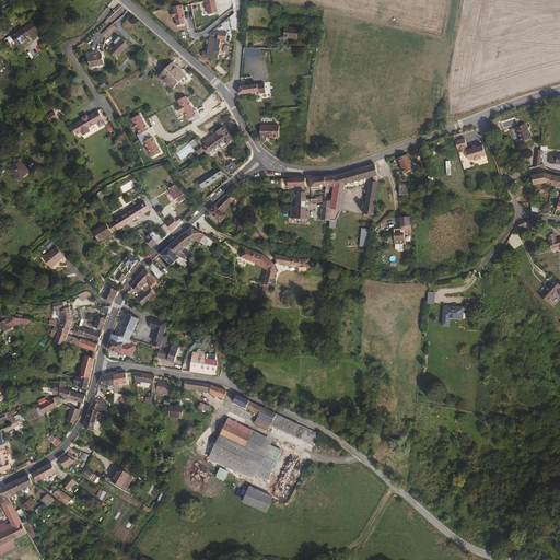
[(28,37),(38,31),(33,22),(15,35),(13,37),(15,41),(19,45),(20,45),(28,37)]
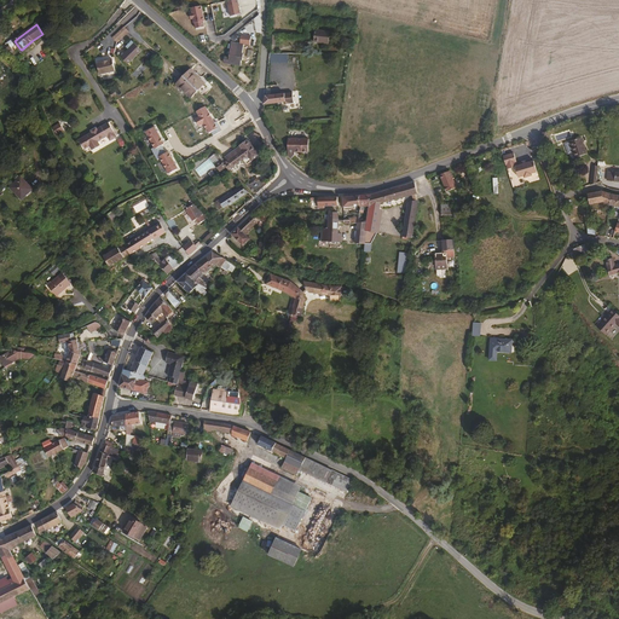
[(330,33),(316,30),(313,42),(329,45),(330,33)]
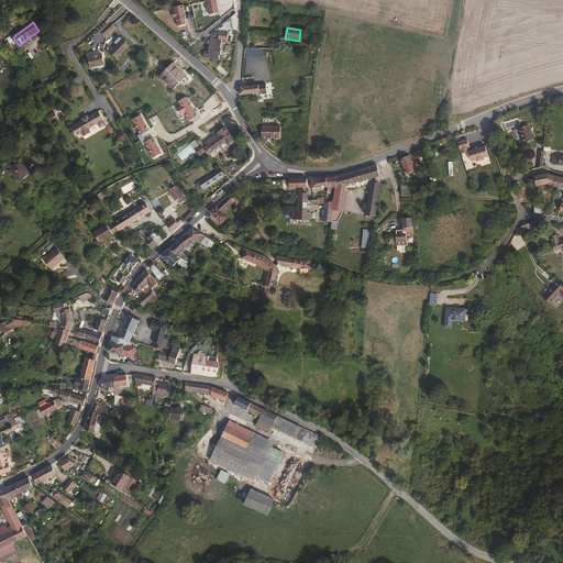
[(107,39),(112,33),(109,30),(102,35),(107,39)]
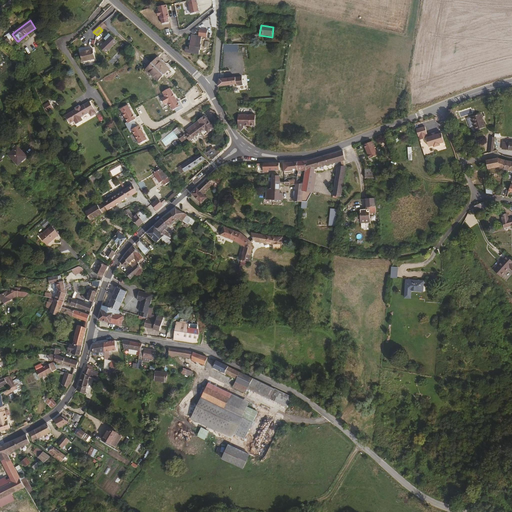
[(14,37),(12,34),(14,32),(13,31),(5,37),(6,38),(7,37),(10,40),(14,37)]
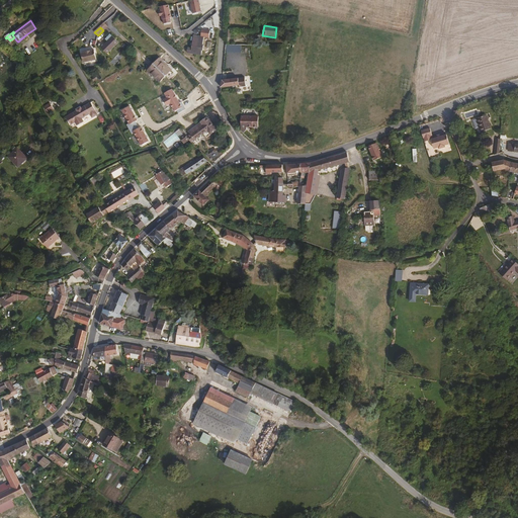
[(20,44),(28,37),(26,34),(18,41),(20,44)]
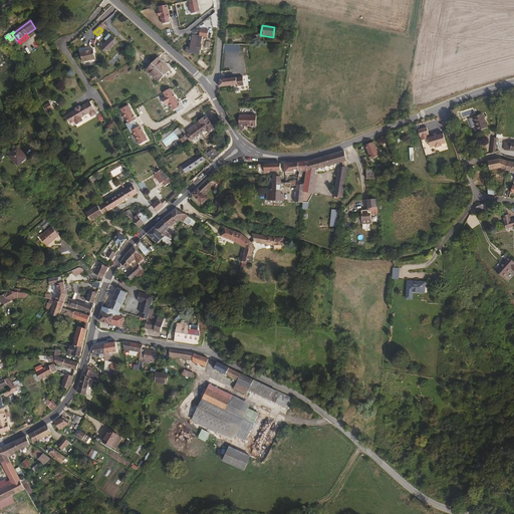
[(107,41),(101,47),(106,53),(117,42),(109,34),(105,39),(107,41)]
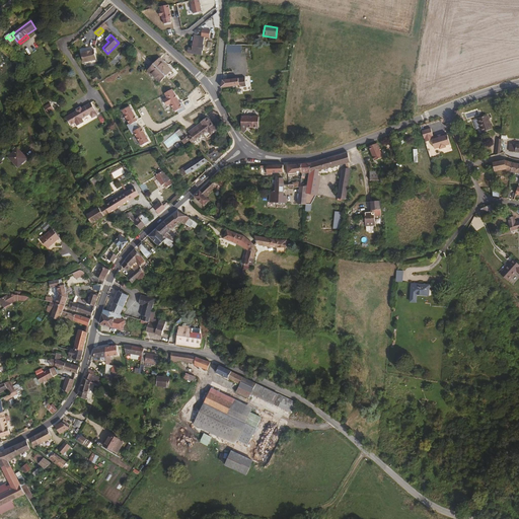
[(188,48),(188,53),(202,55),(203,51),(204,51),(204,46),(205,38),(195,36),(193,49),(188,48)]
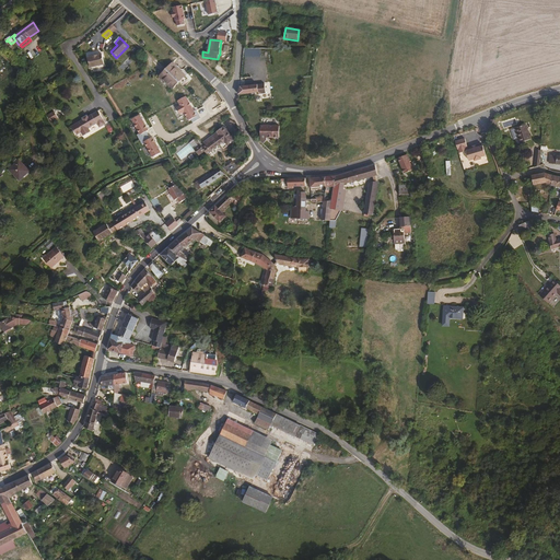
[(92,57),(89,58),(91,68),(105,65),(103,55),(97,56),(97,55),(92,57)]
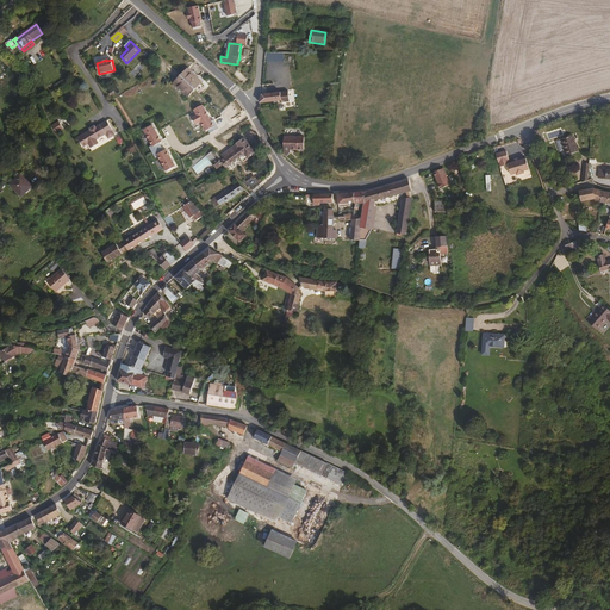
[(201,82),(187,69),(181,75),(194,89),(201,82)]
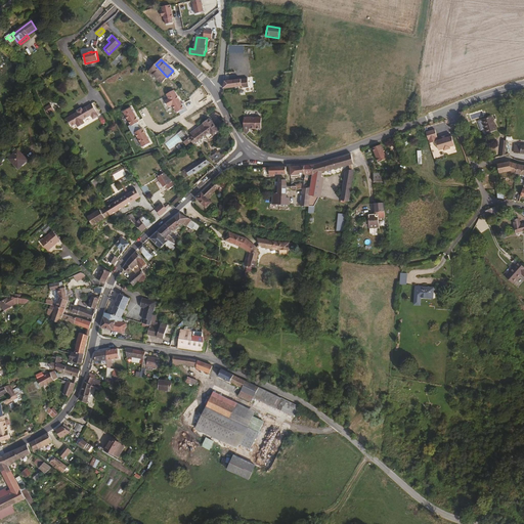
[(167,77),(156,64),(149,71),(161,83),(167,77)]
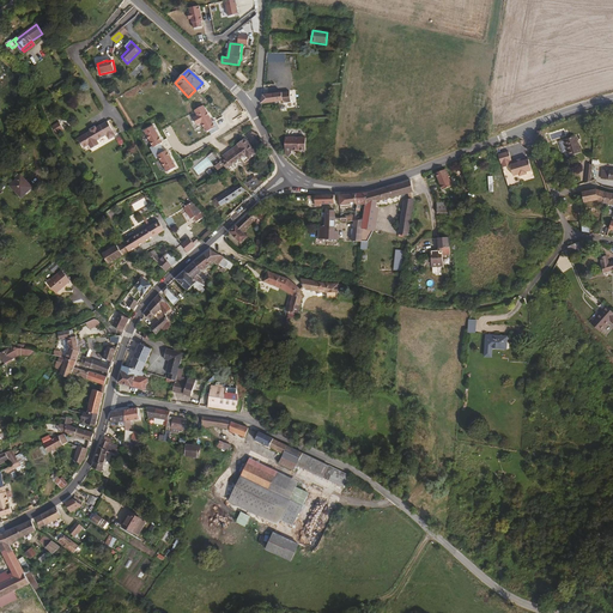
[(291,103),(290,92),(268,93),(269,102),(275,102),(275,103),(284,102),(284,104),(291,103)]
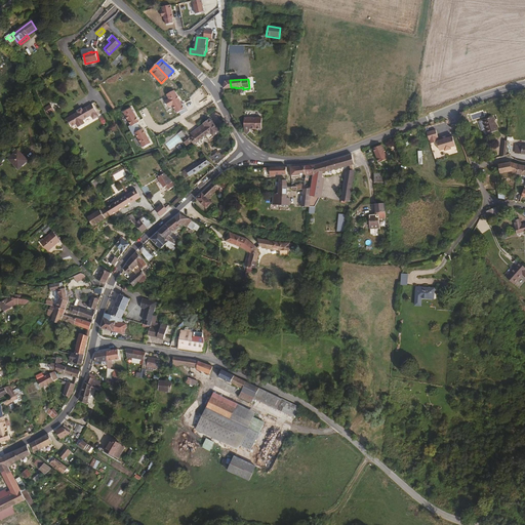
[(172,106),(177,114),(186,109),(175,90),(166,95),(169,99),(166,102),(169,108),(172,106)]
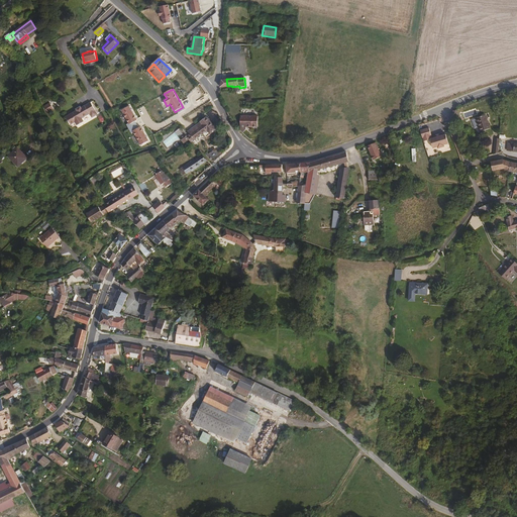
[(90,113),(95,110),(90,102),(81,108),(80,107),(76,109),(77,110),(66,117),(71,125),(75,122),(77,125),(84,121),(82,118),(90,113)]
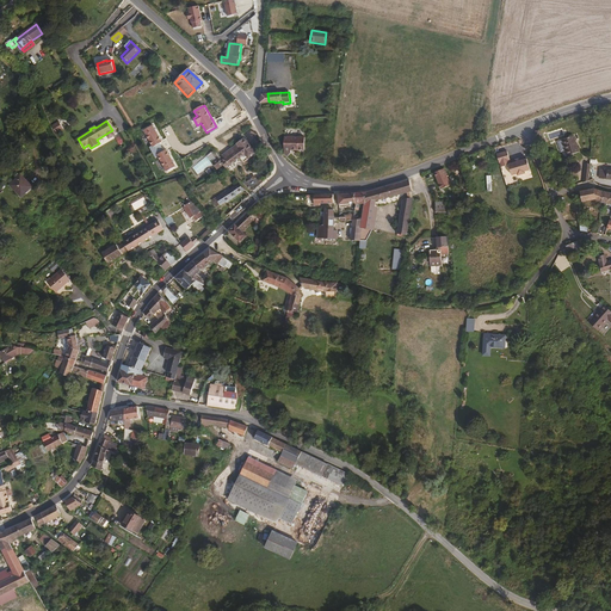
[(61,122),(53,124),(55,133),(63,130),(61,122)]
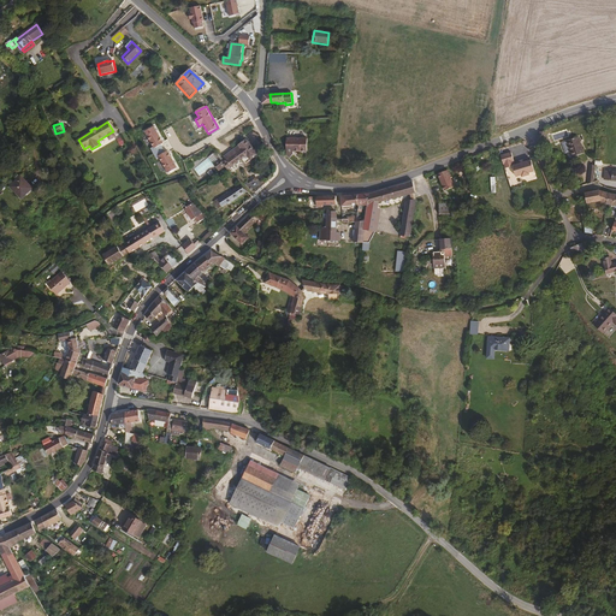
[(164,143),(154,126),(144,131),(154,149),(164,143)]
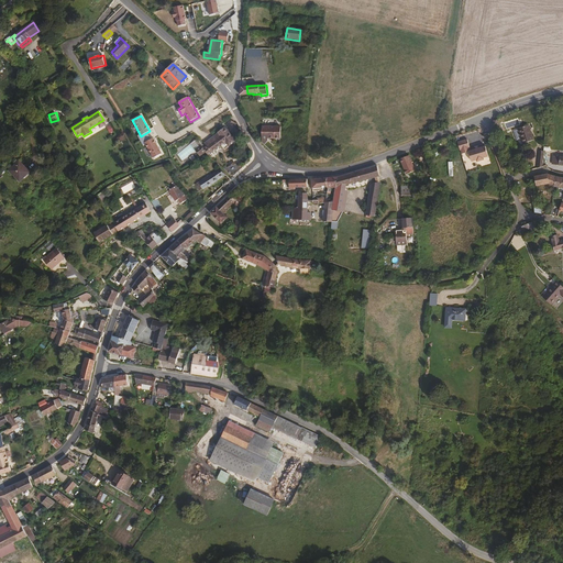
[(529,121),(518,124),(522,140),(533,136),(529,121)]
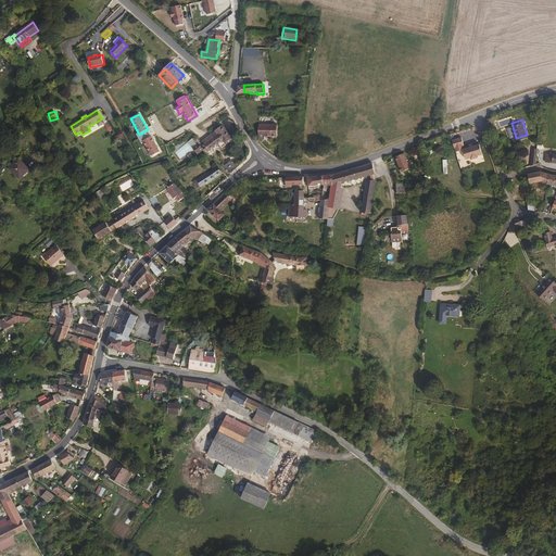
[(222,147),(232,138),(222,125),(216,130),(218,134),(205,143),(201,147),(201,148),(203,150),(206,153),(218,143),(222,147)]
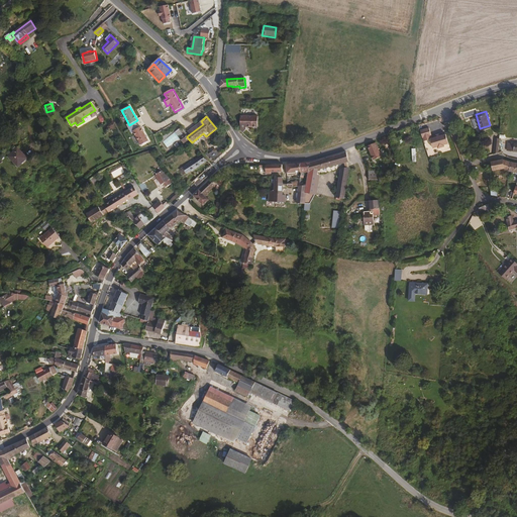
[(259,127),(257,116),(240,117),(241,132),(243,134),(246,129),(247,127),(259,127)]
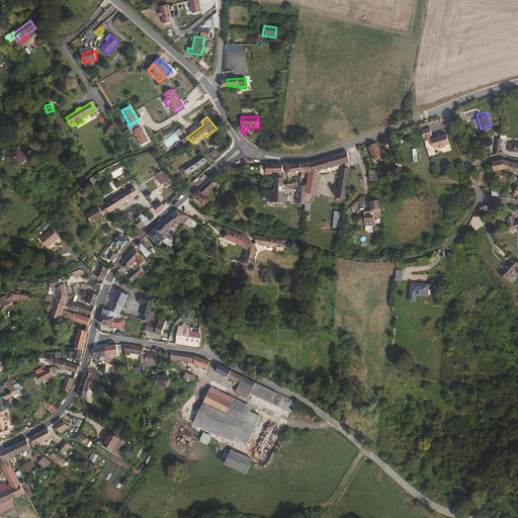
[(191,134),(203,124),(201,121),(189,131),(191,134)]
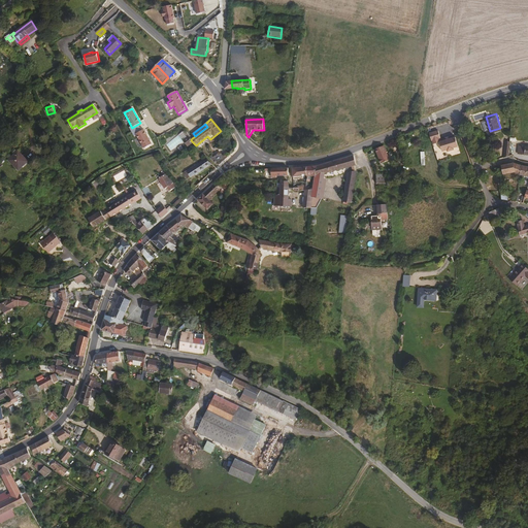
[(153,144),(144,130),(136,134),(144,150),(153,144)]
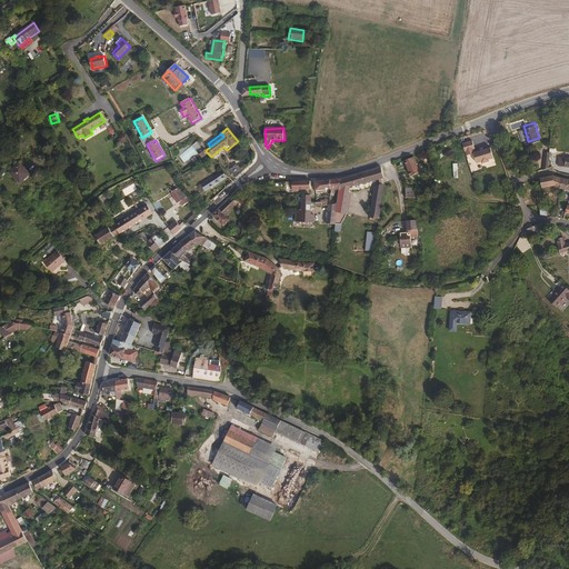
[(473,153),(472,150),(475,150),(472,141),(462,145),(467,157),(473,155),(477,165),(481,163),(481,165),(489,162),(488,161),(493,159),(490,149),(473,153)]
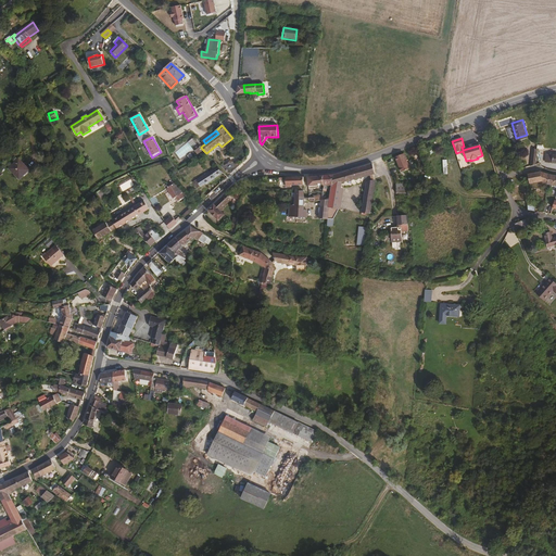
[(201,152),(194,141),(192,139),(189,142),(199,154),(201,152)]
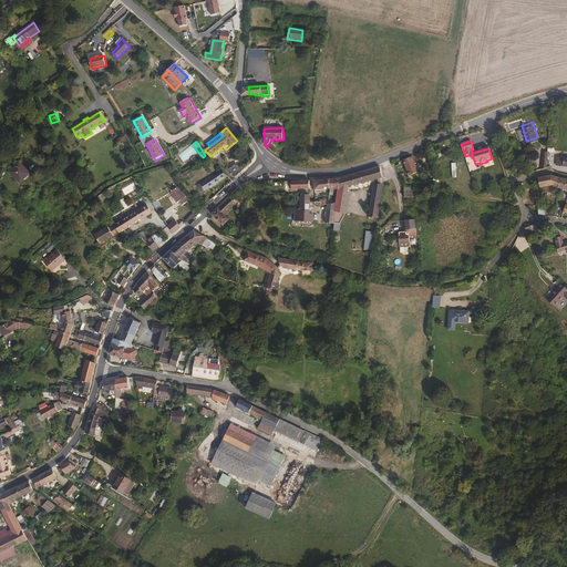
[(202,145),(203,143),(202,142),(198,144),(205,155),(207,153),(205,151),(205,150),(203,146),(202,145)]
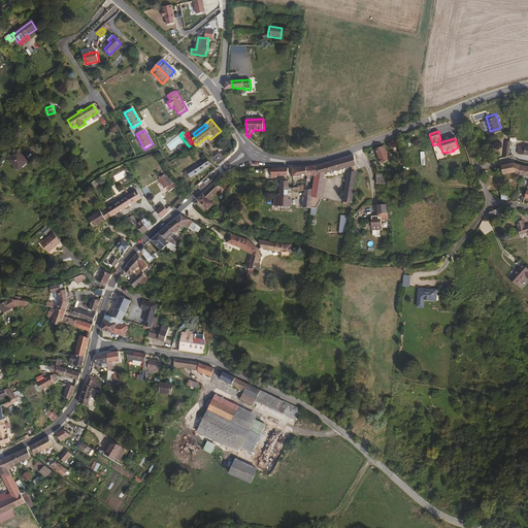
[(527,147),(514,145),(513,153),(519,154),(519,155),(527,156),(527,147)]
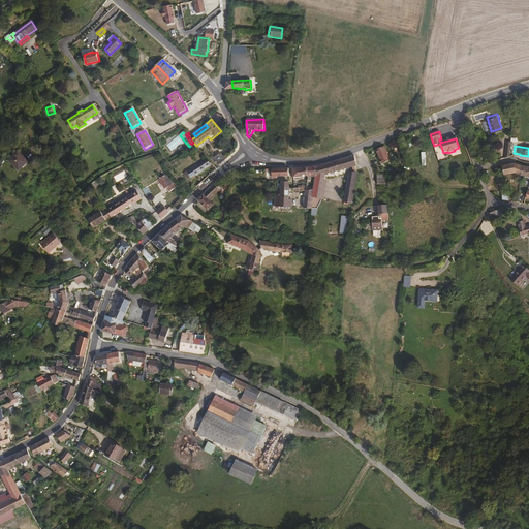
[(384,147),(376,150),(382,164),(391,161),(384,147)]
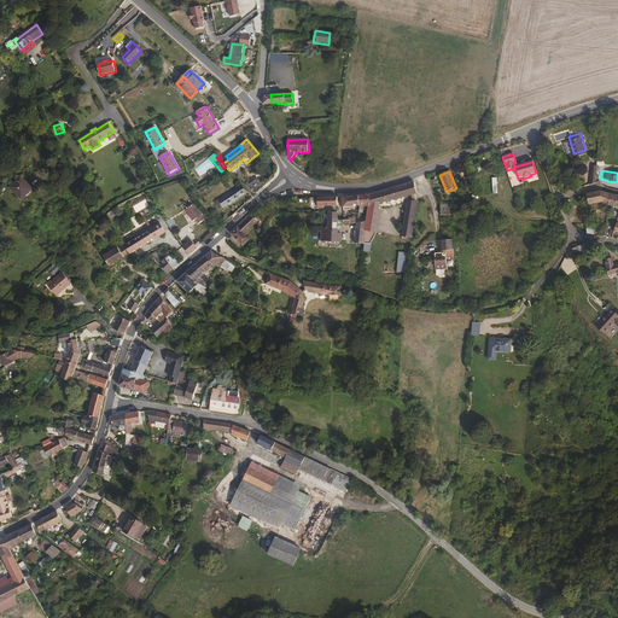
[(16,181),(10,188),(22,200),(31,190),(21,176),(19,178),(17,176),(15,179),(16,181)]
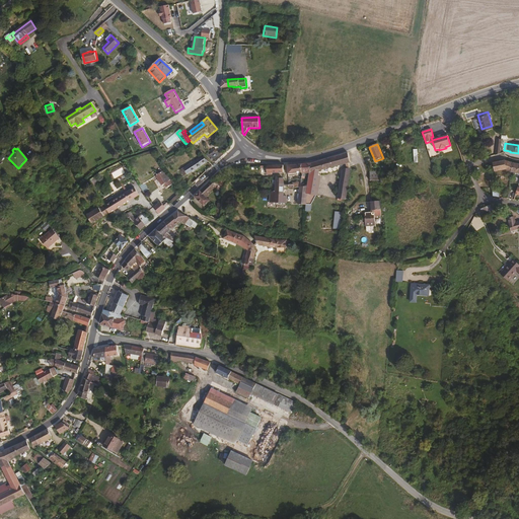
[(214,164),(224,154),(221,151),(219,152),(216,149),(210,154),(208,152),(206,155),(214,164)]
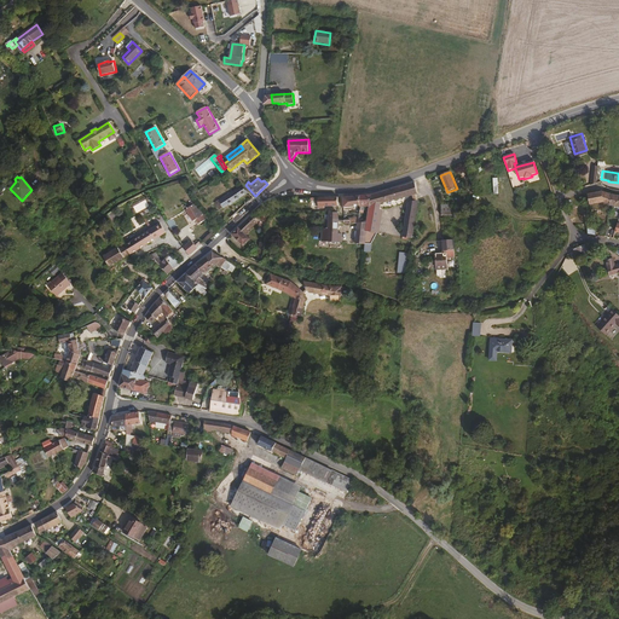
[(417,194),(415,183),(370,195),(370,206),(388,201),(417,194)]
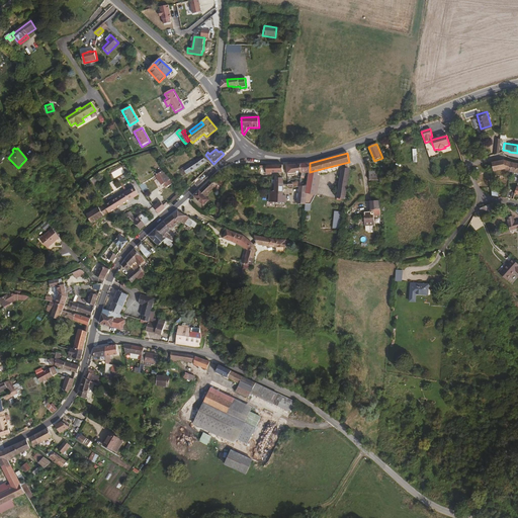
[(192,172),(208,161),(202,156),(184,167),(187,173),(192,171),(192,172)]
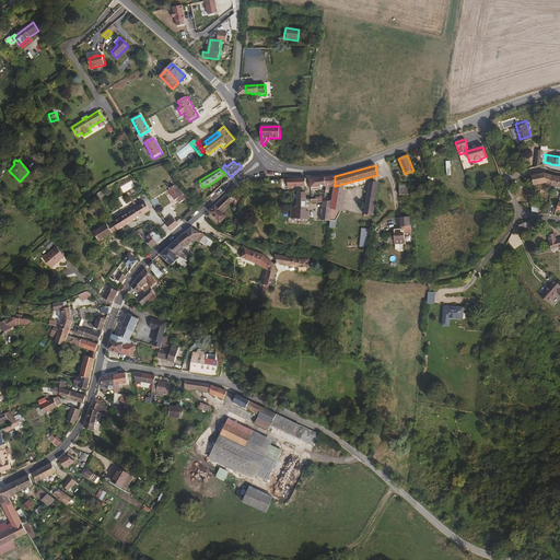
[(551,185),(552,176),(546,174),(544,174),(532,176),(533,186),(544,184),(551,185)]
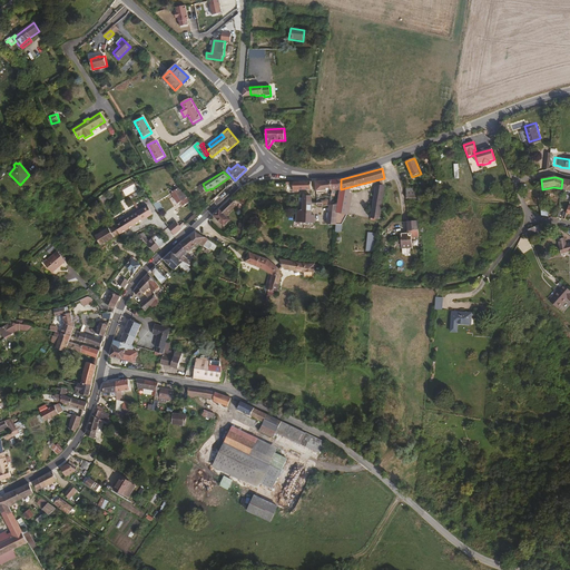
[(341,189),(341,179),(331,180),(331,190),(341,189)]
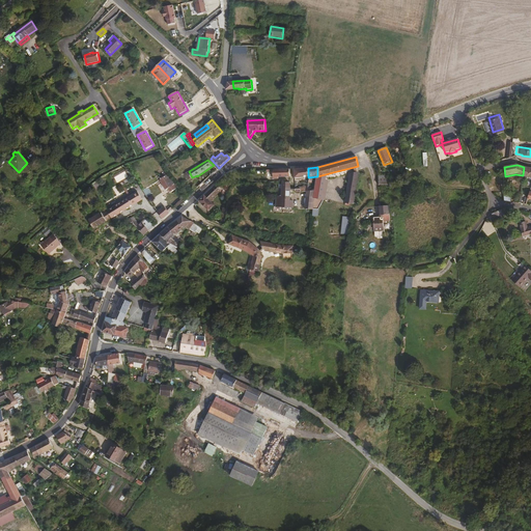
[(530,168),(524,167),(523,175),(522,176),(530,177),(530,168)]
